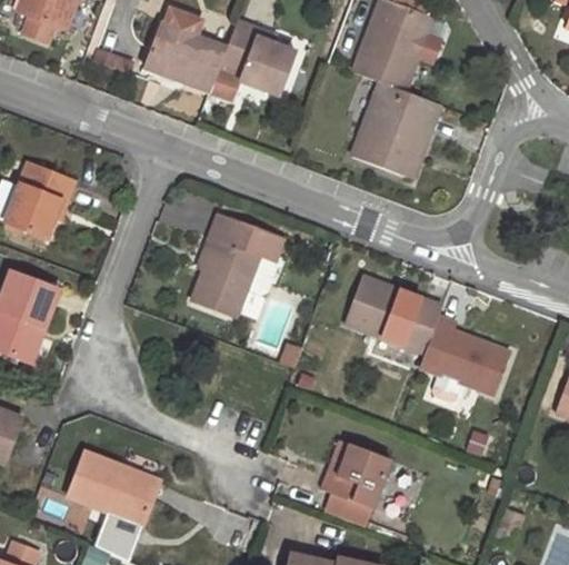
[(19,0),(17,7),(29,12),(23,27),(46,36),(52,21),(59,23),(68,0),(19,0)]
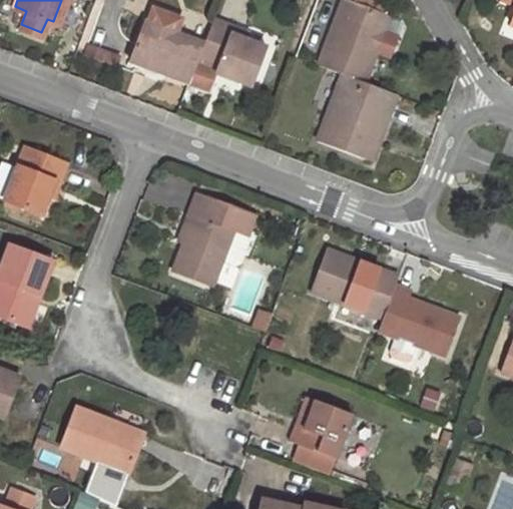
[(61,0),(53,21),(59,24),(68,0),(61,0)]
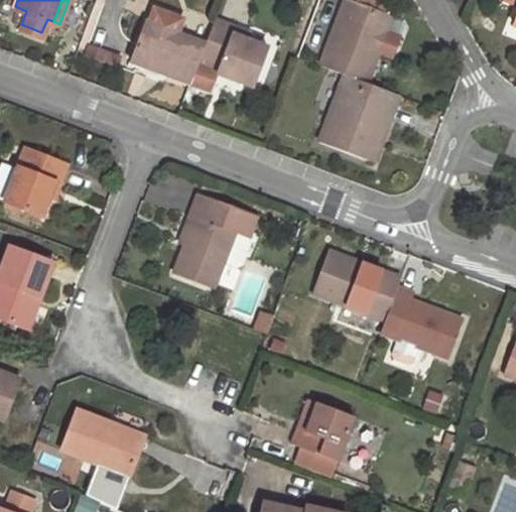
[(344,0),(319,62),(344,73),(367,81),(381,43),(392,15),(353,0),(344,0)]
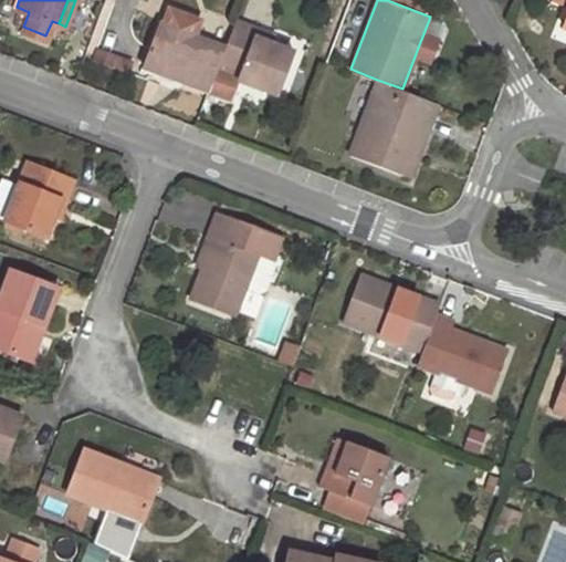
[(257,25),(234,17),(224,43),(217,62),(239,71),(237,77),(278,93),(294,49),(272,39),(254,32),(257,25)]
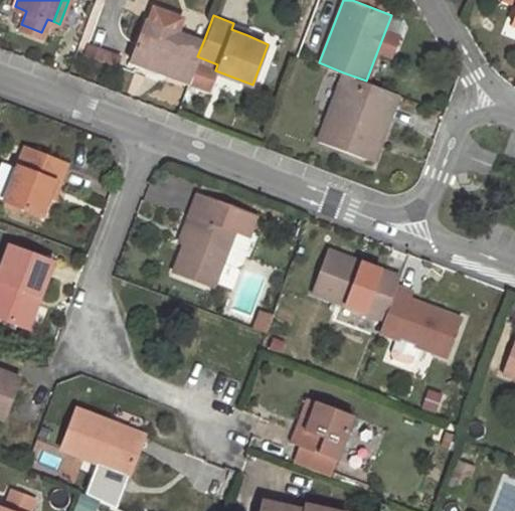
[(396,16),(391,15),(380,43),(385,44),(396,16)]
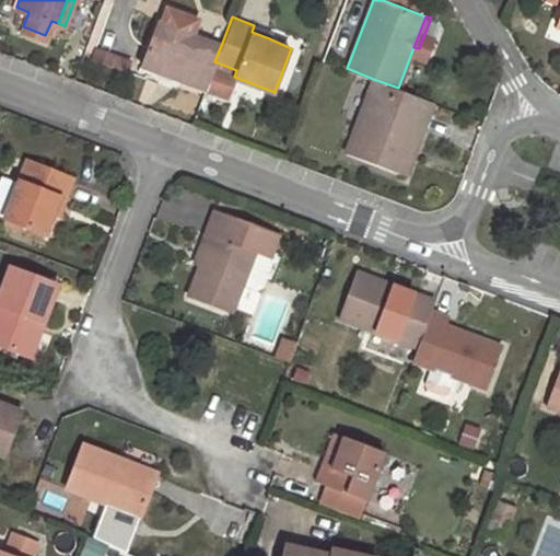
[(214,61),(222,43),(159,20),(142,64),(206,88),(214,61)]
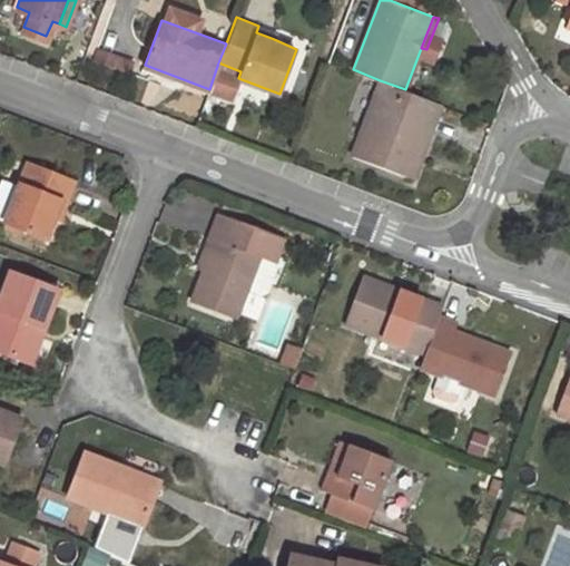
[(256,32),(274,39),(277,32),(258,26),(256,32)]
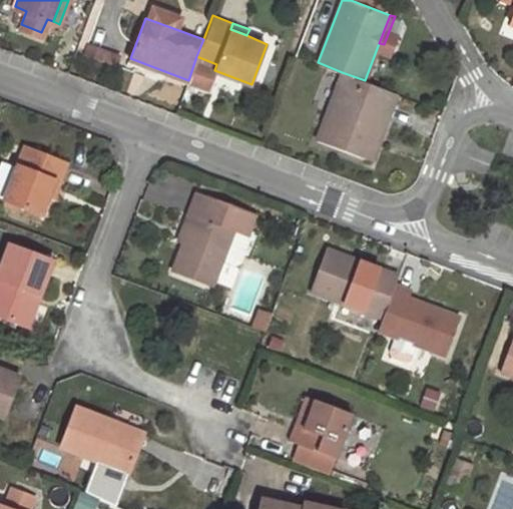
[(365,80),(342,72),(317,137),(365,155),(374,133),(380,135),(397,92),(365,80)]
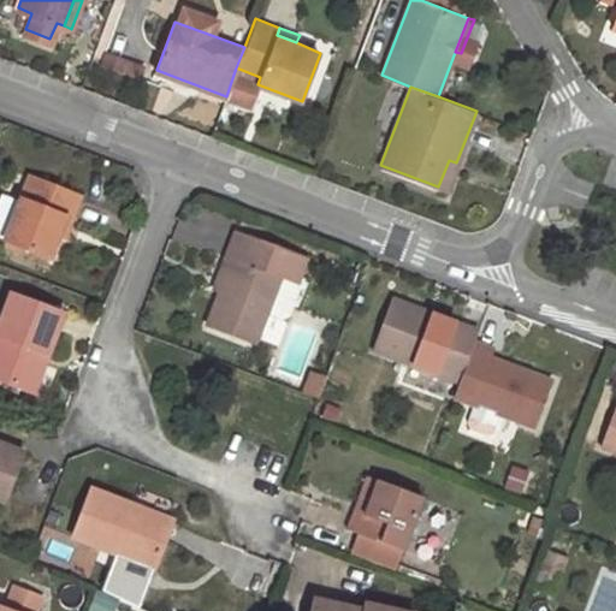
[(449,160),(438,187),(446,190),(456,162),(449,160)]
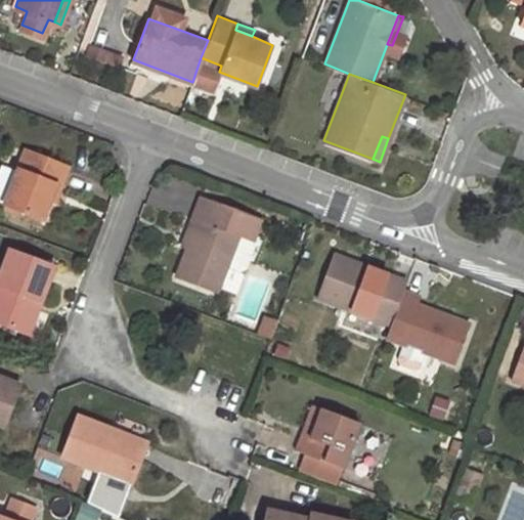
[(54,183),(59,185),(67,166),(24,149),(4,202),(42,215),(48,197),(54,183)]
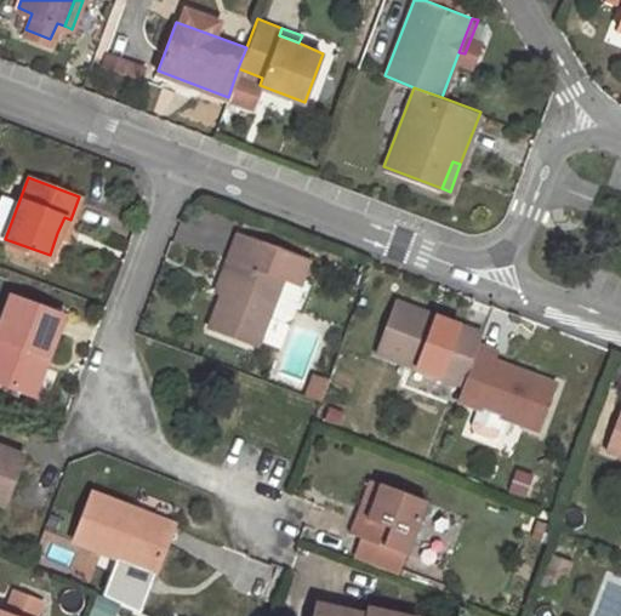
[(12,203),(0,198),(0,238),(0,239),(12,203)]
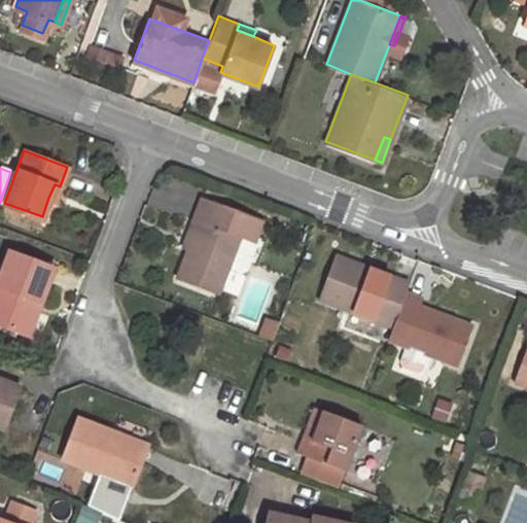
[(56,200),(60,186),(55,184),(48,198),(56,200)]
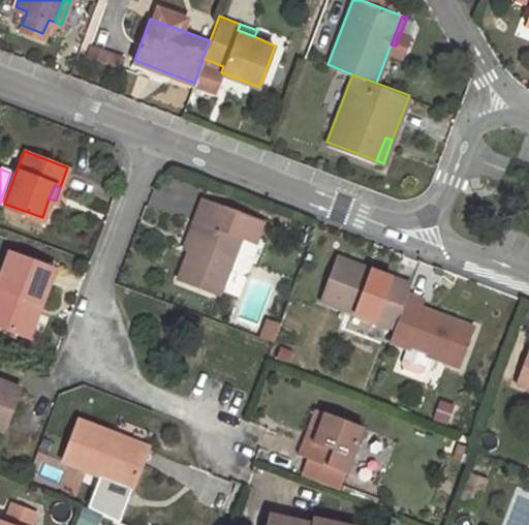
[(220,211),(222,203),(203,194),(198,203),(220,211)]
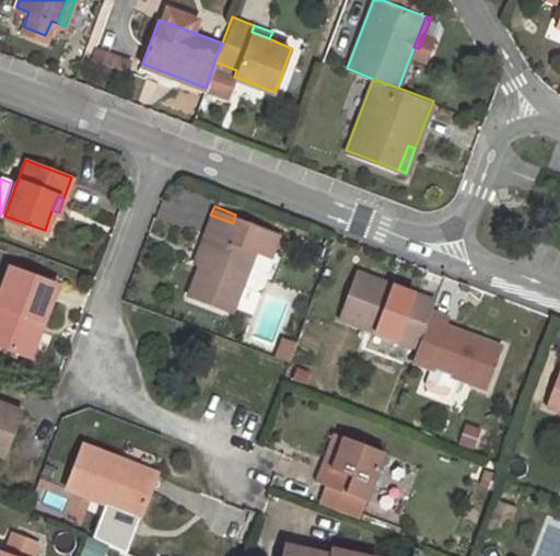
[(276,229),(235,215),(233,223),(210,215),(205,230),(211,231),(200,262),(188,291),(231,307),(241,282),(253,250),(267,255),(276,229)]
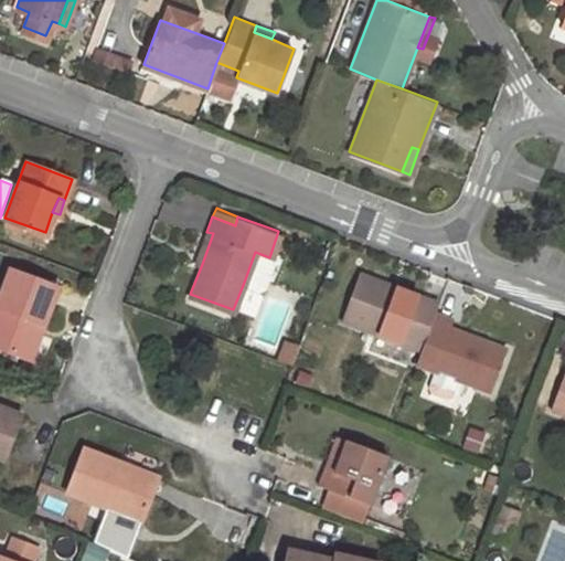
[(41,242),(45,232),(4,218),(0,226),(41,242)]
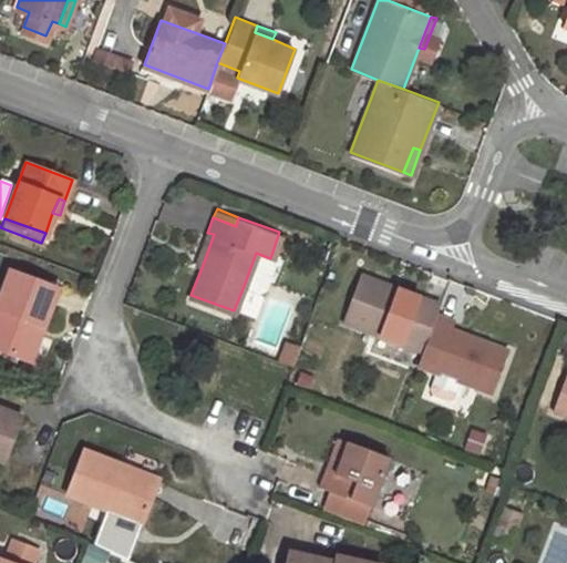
[(196,262),(203,265),(214,234),(207,233),(196,262)]
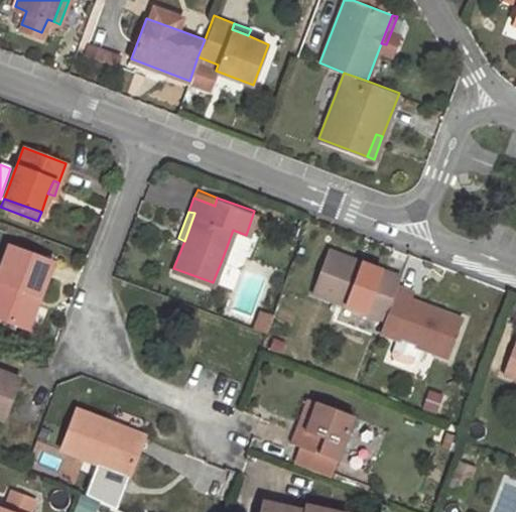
[(246,235),(233,230),(222,260),(234,265),(241,262),(251,237),(246,235)]
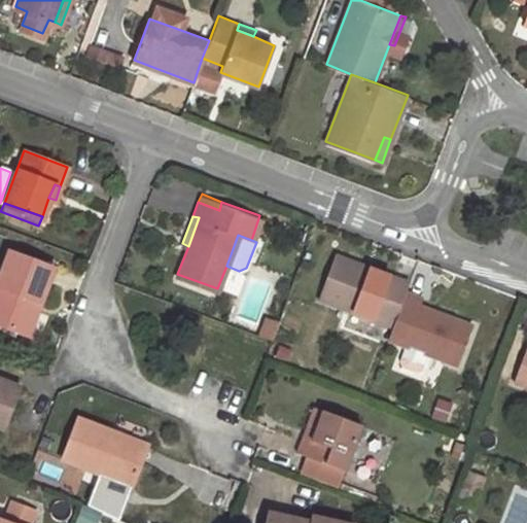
[(0,286),(2,287),(0,291),(0,321),(27,333),(53,266),(8,249),(0,271),(0,286)]
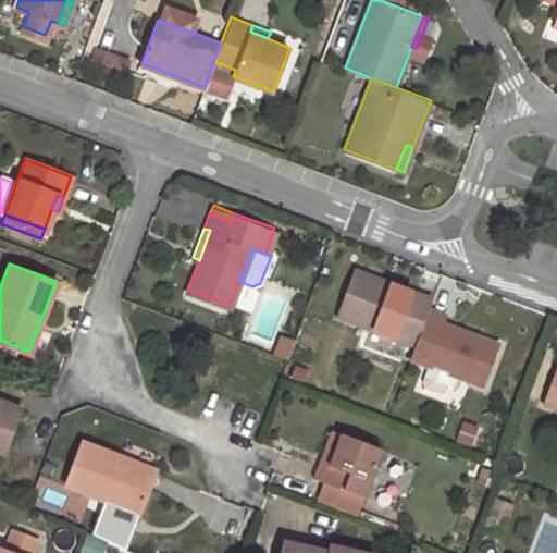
[(428,306),(432,296),(354,269),(336,312),(415,342),(428,306)]
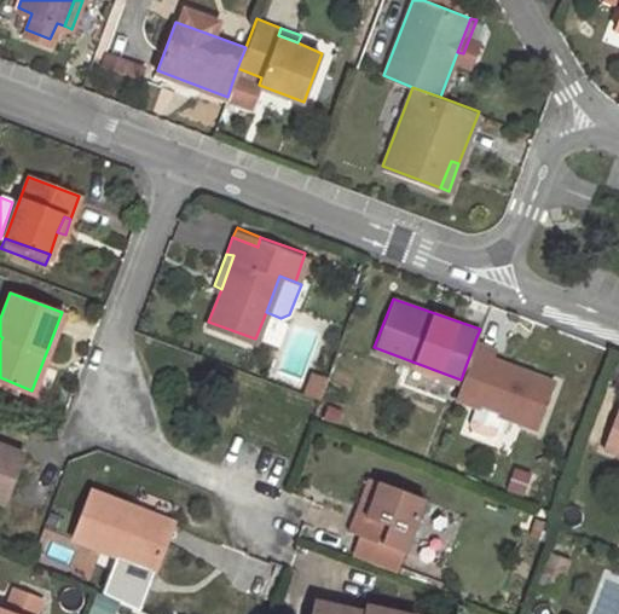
[(493,347),(475,340),(461,380),(456,395),(536,426),(554,378),(490,355),(493,347)]
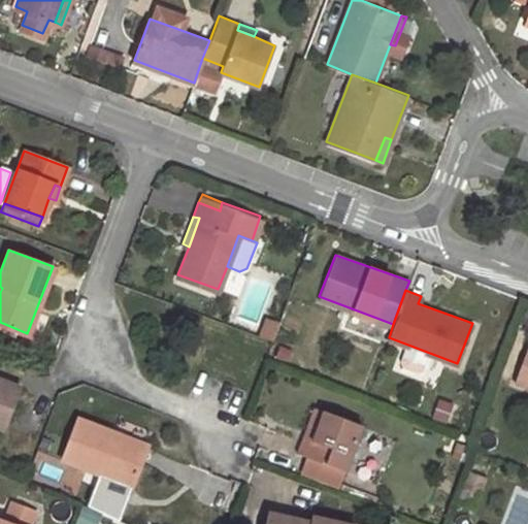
[(265,316),(259,332),(271,337),(277,320),(265,316)]
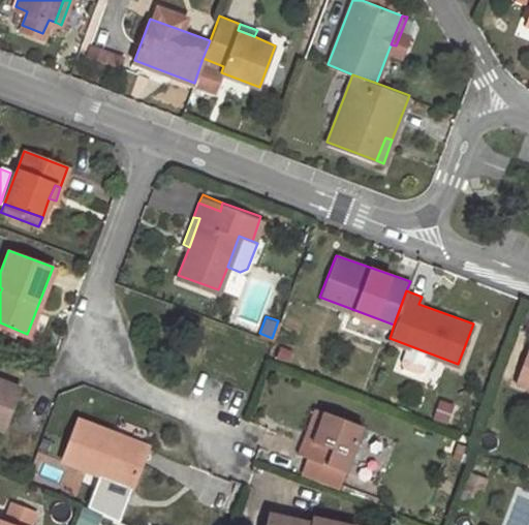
[(528,348),(517,381),(528,385),(528,348)]
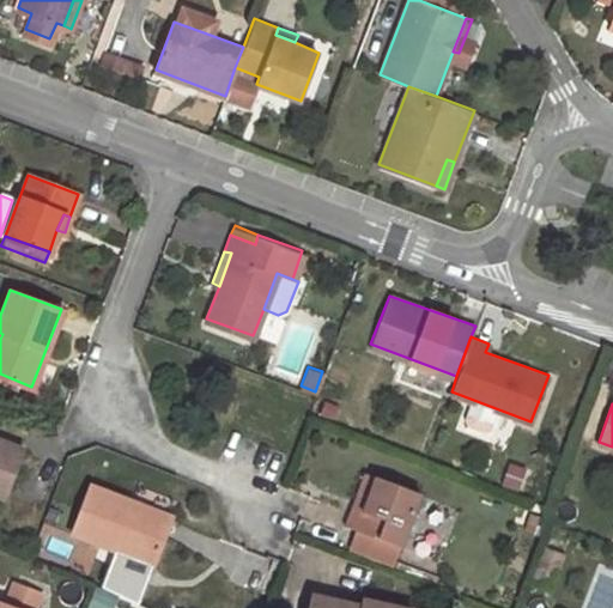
[(23,450),(0,441),(0,493),(6,496),(23,450)]
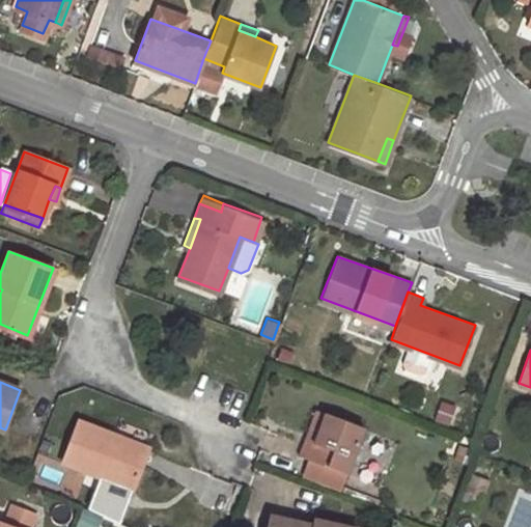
[(313,441),(306,438),(300,454),(345,472),(363,425),(326,411),(317,430),(313,441)]
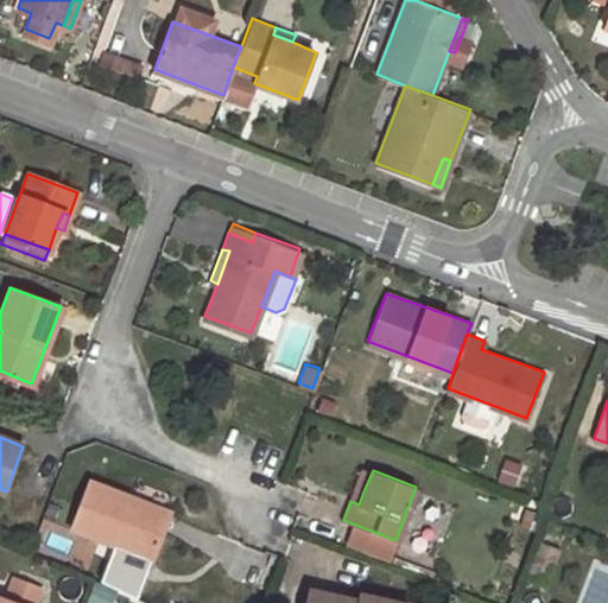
[(114,540),(150,556),(168,512),(89,480),(70,526),(113,544),(114,540)]
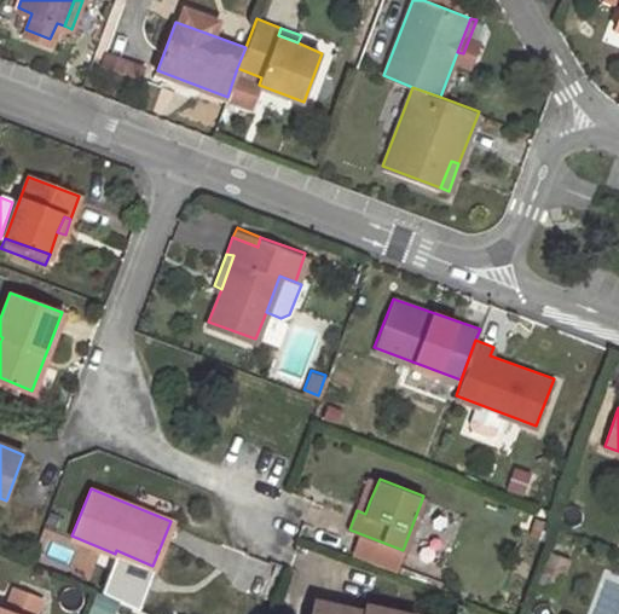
[(363,497),(357,510),(365,514),(370,500),(363,497)]
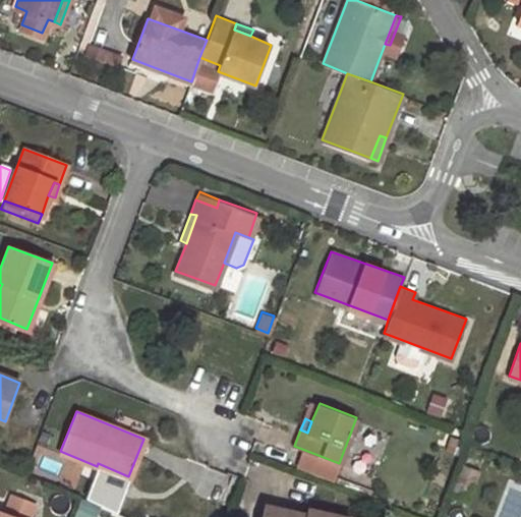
[(116,494),(128,476),(98,463),(97,466),(92,483),(116,494)]
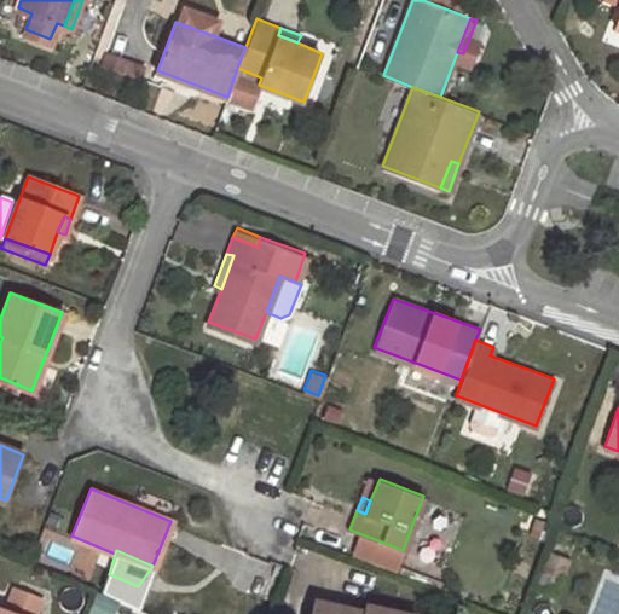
[(567,557),(553,552),(547,571),(560,575),(567,557)]
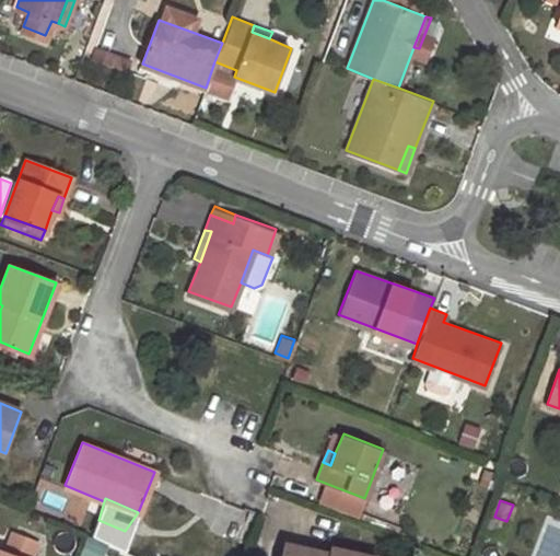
[(27,555),(34,540),(9,530),(1,551),(0,549),(0,555),(27,555)]
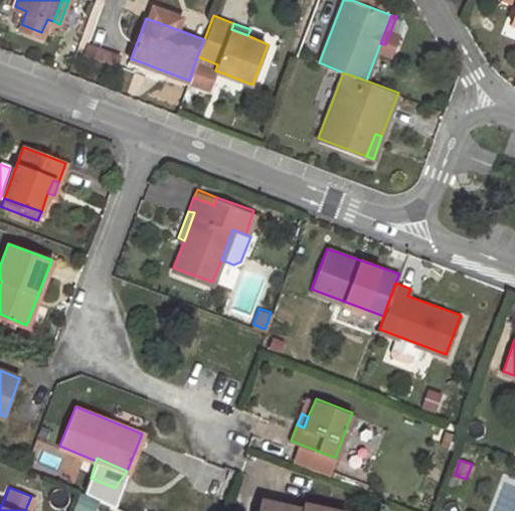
[(345,510),(306,500),(304,508),(262,498),(259,510),(345,510)]
